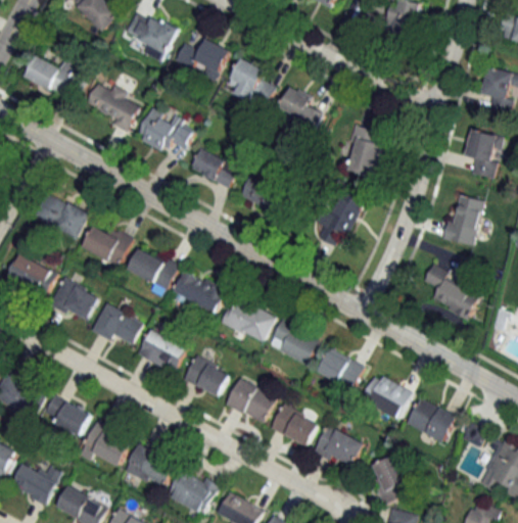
[(111,0),(73,0),(71,2),(100,30),(121,8),(111,0)]
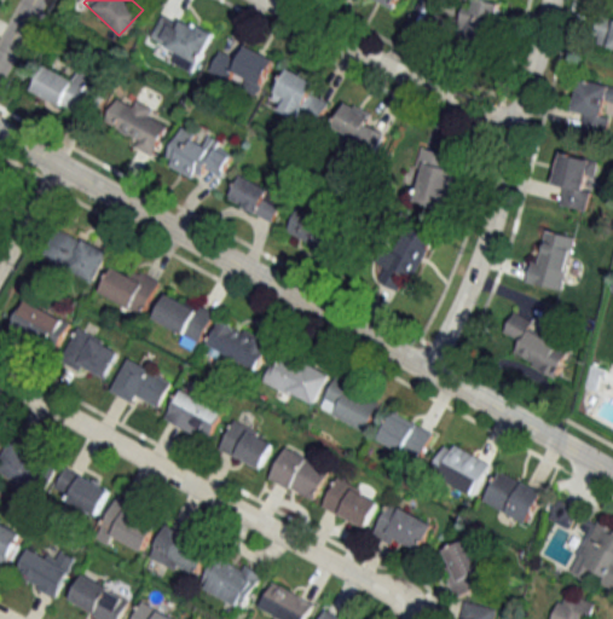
[(460,6),(452,33),(484,42),(495,4),(483,0),(468,0),(467,7),(460,6)]
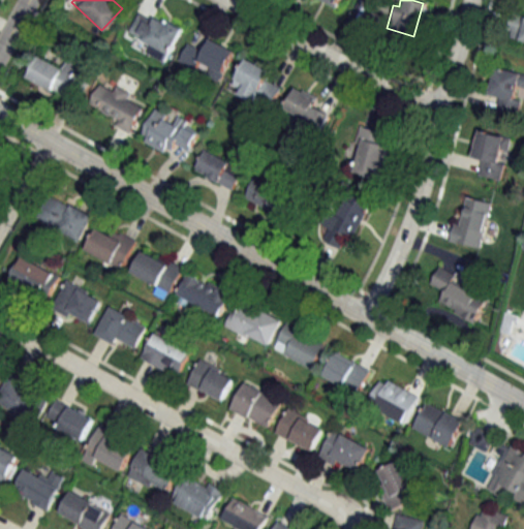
[(124,33),(147,43),(143,53),(162,62),(178,30),(135,9),(124,33)]
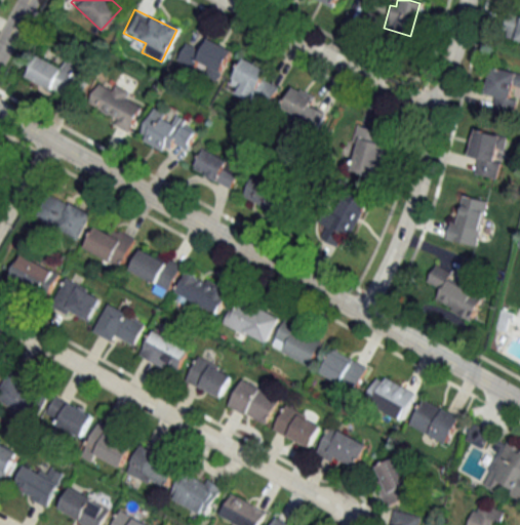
[(519,15),(505,13),(501,37),(519,40),(519,15)]
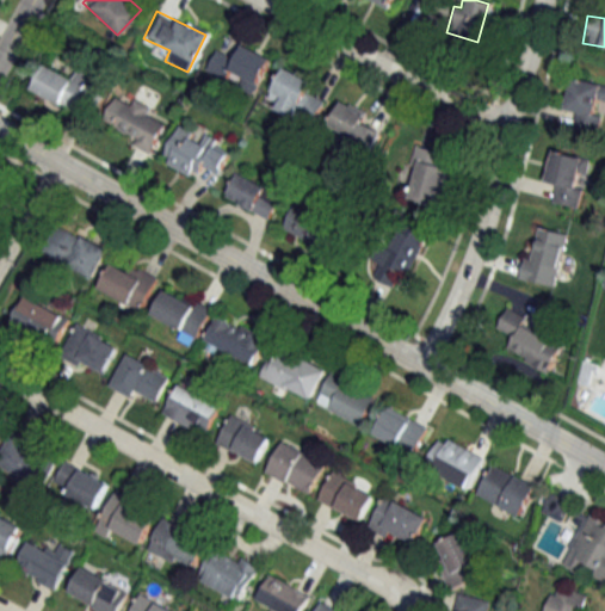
[(203,71),(251,91),(265,56),(238,44),(232,57),(211,49),(203,71)]
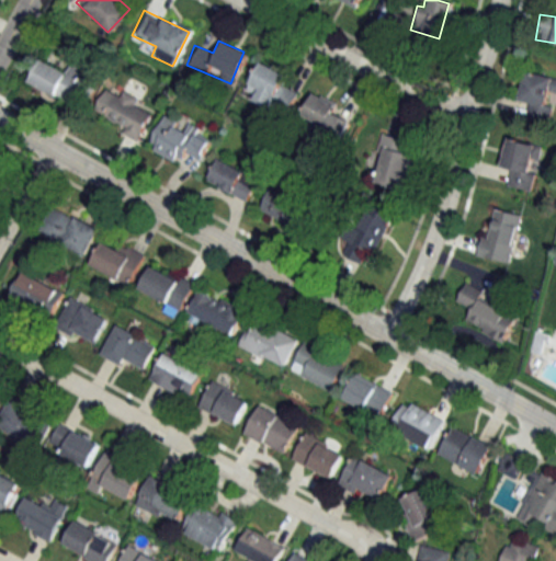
[(80,71),(66,65),(63,71),(35,60),(25,83),(67,102),(80,71)]
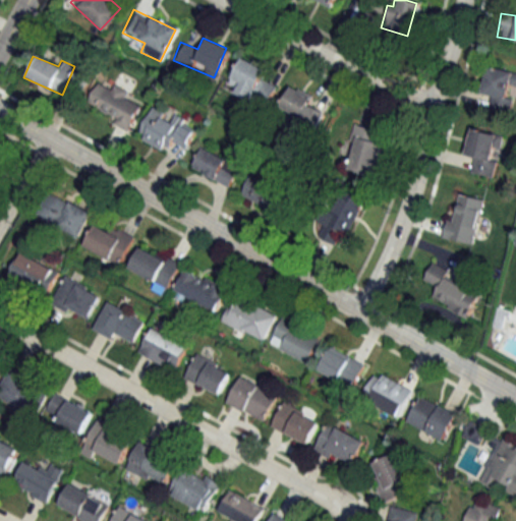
[(223,89),(262,107),(272,85),(258,79),(263,69),(237,58),(223,89)]
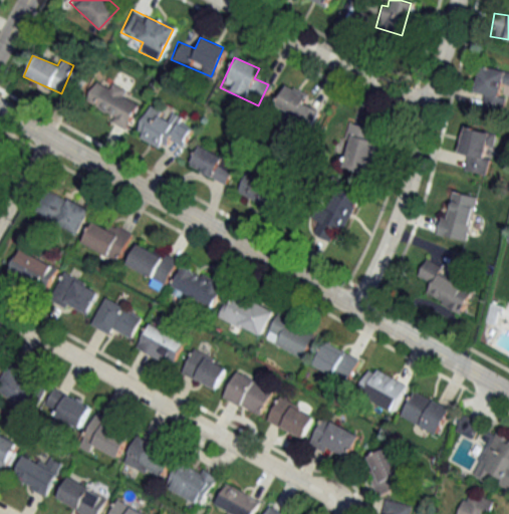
[(508,81),(508,71),(478,65),(471,92),(481,94),(479,106),(499,111),(502,97),(495,95),(498,83),(508,85),(508,81)]
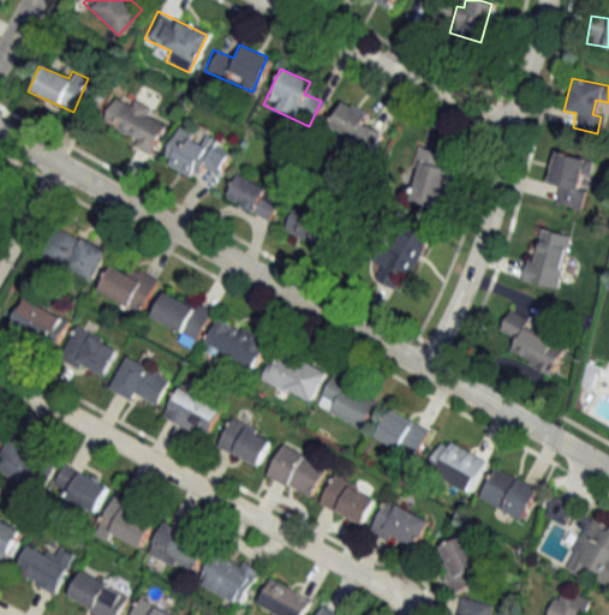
[(149,151),(165,118),(114,94),(99,127),(149,151)]
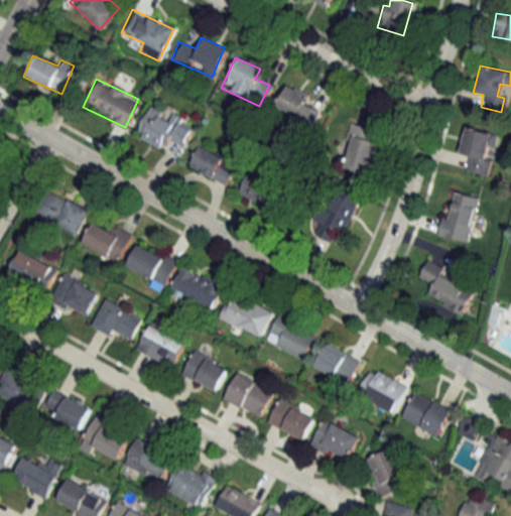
[(301,104),(305,95),(283,85),(273,107),(311,124),(317,111),(301,104)]
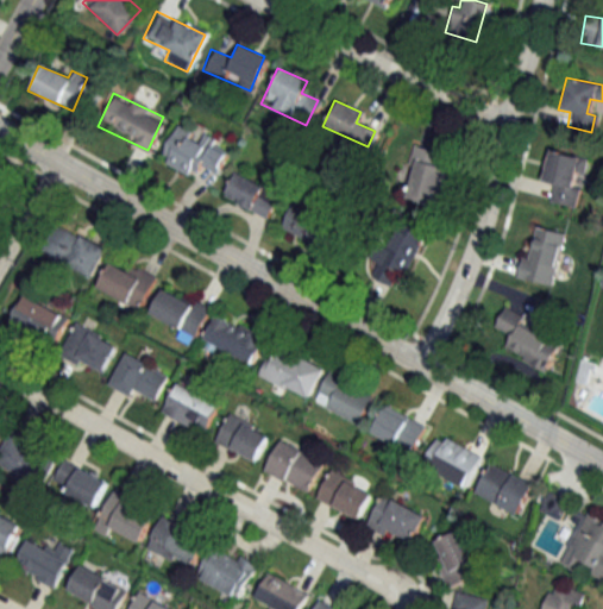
[(156,159),(190,176),(195,167),(213,175),(226,149),(199,136),(174,124),(156,159)]
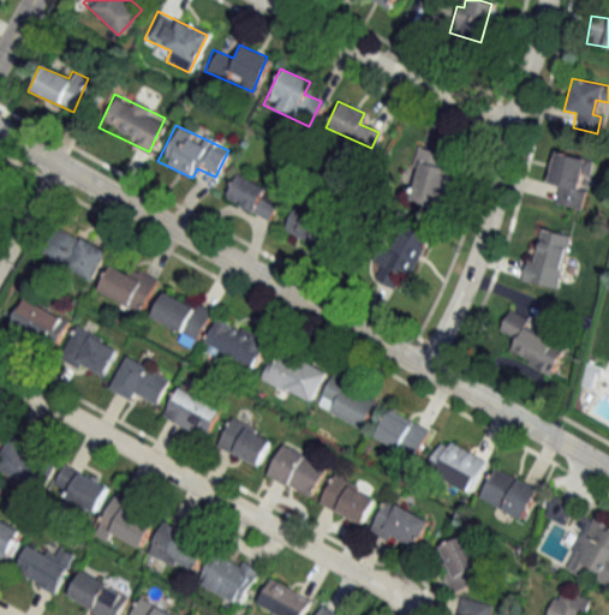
[(439,165),(441,153),(416,147),(402,198),(437,208),(448,167),(439,165)]
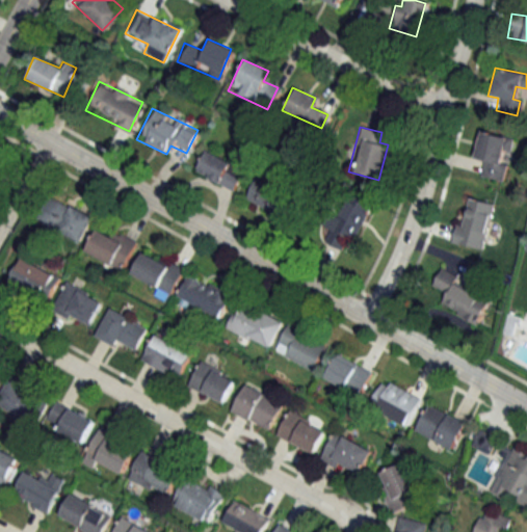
[(477,176),(500,180),(508,137),(477,131),(471,159),(480,161),(477,176)]
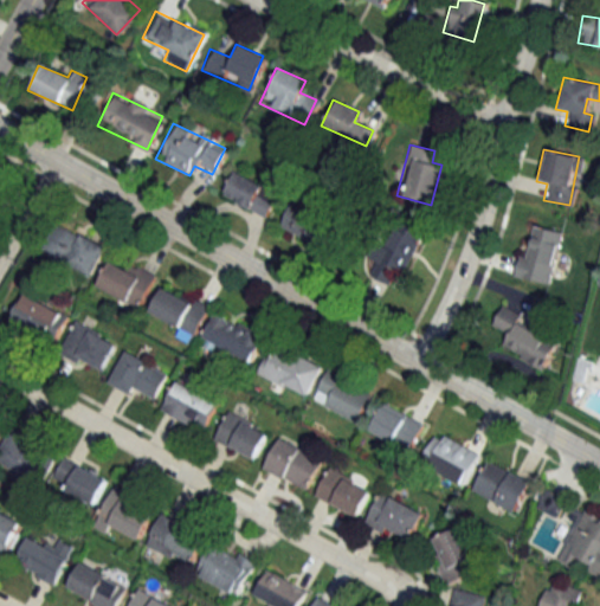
[(219,195),(262,217),(275,193),(231,172),(219,195)]
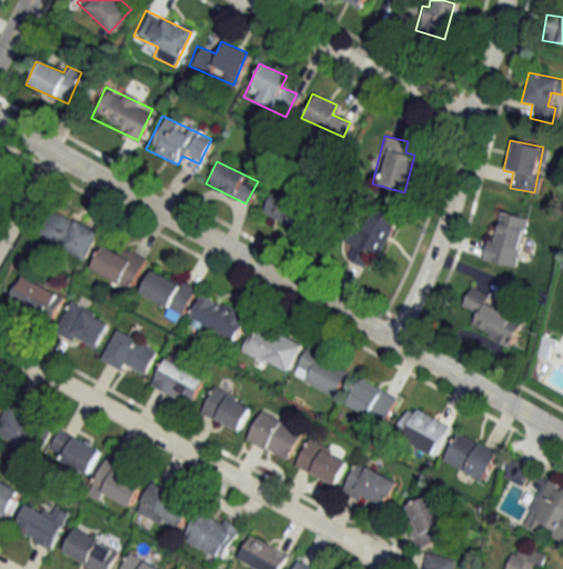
[(259,210),(285,229),(303,206),(275,186),(259,210)]
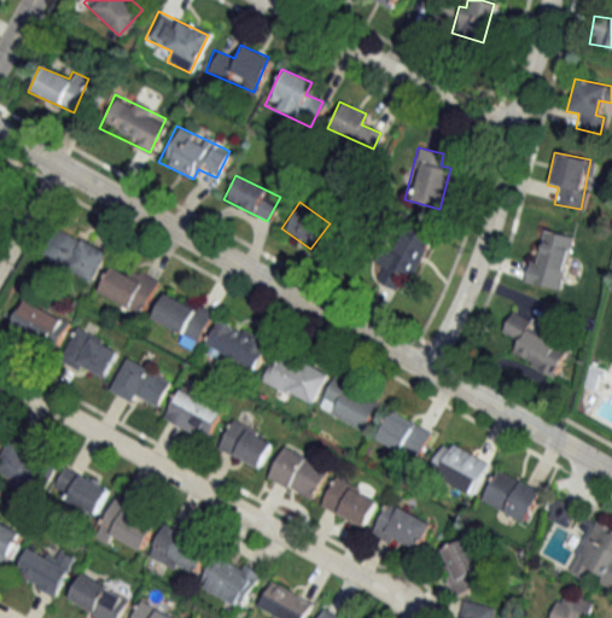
[(379,267),(373,280),(401,292),(426,235),(392,220),(373,263),(379,267)]
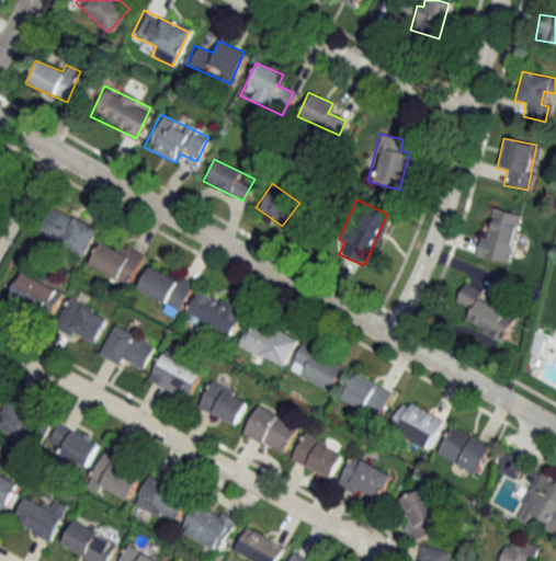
[(515,214),(487,207),(476,255),(503,262),(515,214)]
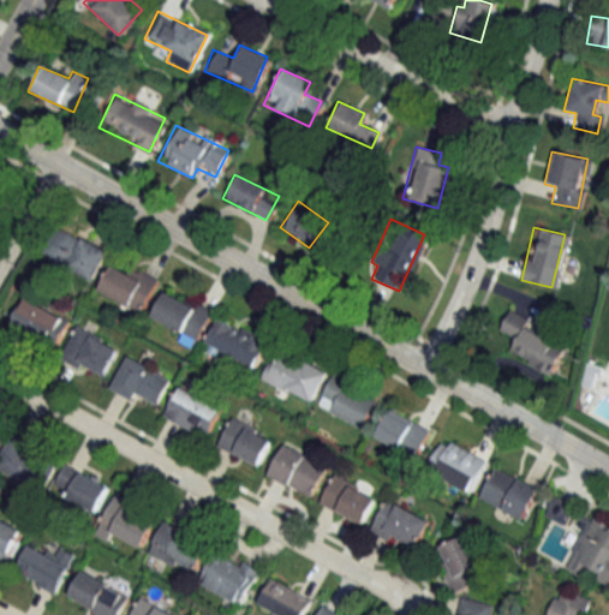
[(101,249),(55,230),(43,258),(89,278),(101,249)]
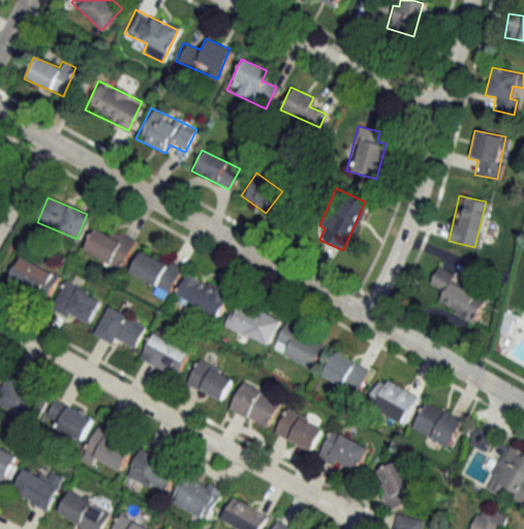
[(118,268),(131,240),(94,222),(82,250),(118,268)]
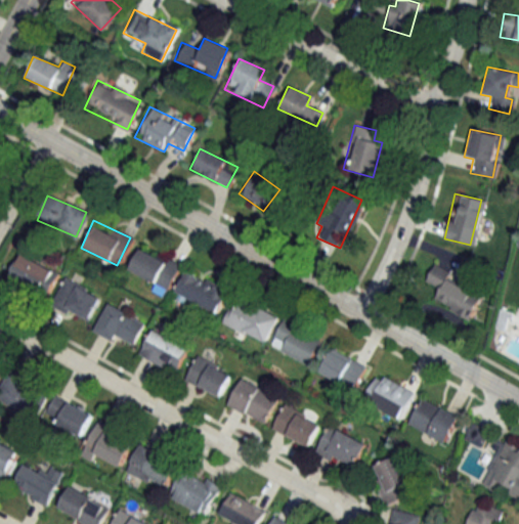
[(177,266),(137,246),(125,270),(165,290),(177,266)]
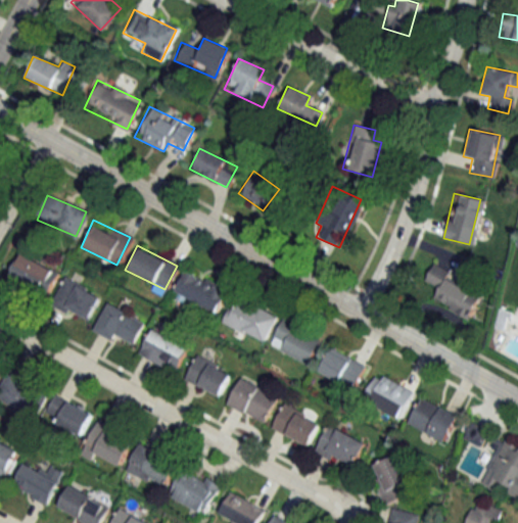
[(42,295),(54,273),(16,252),(4,275),(42,295)]
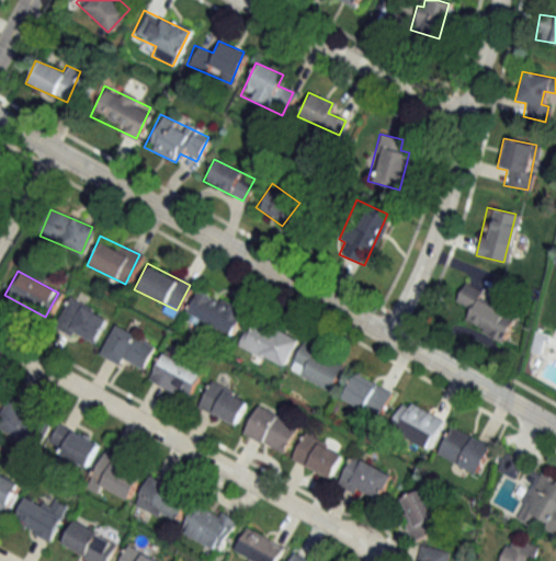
[(500,342),(512,315),(478,299),(481,292),(462,283),(452,302),(467,309),(461,323),(500,342)]
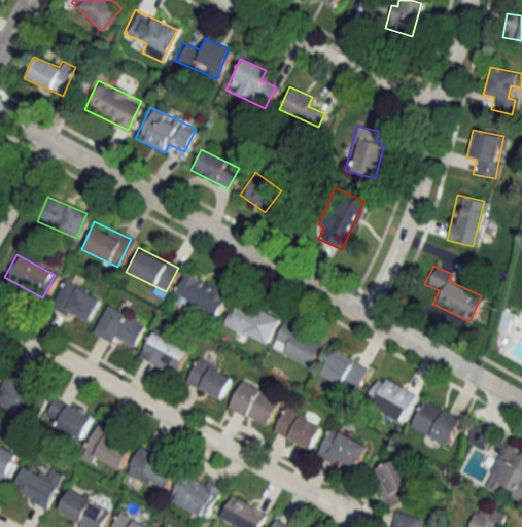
[(215,316),(227,293),(183,272),(172,295),(215,316)]
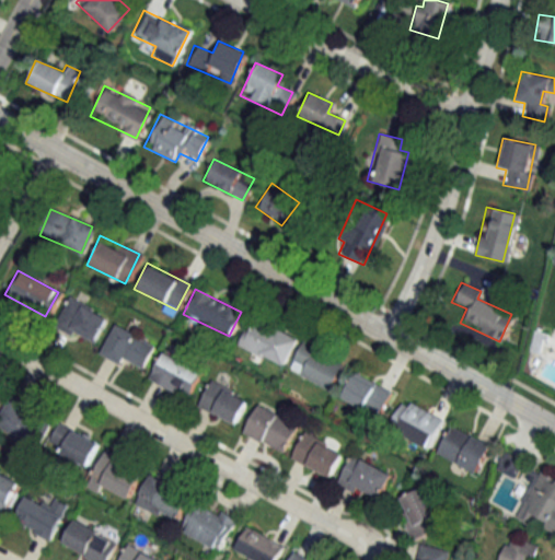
[(51,324),(89,345),(104,317),(67,296),(51,324)]
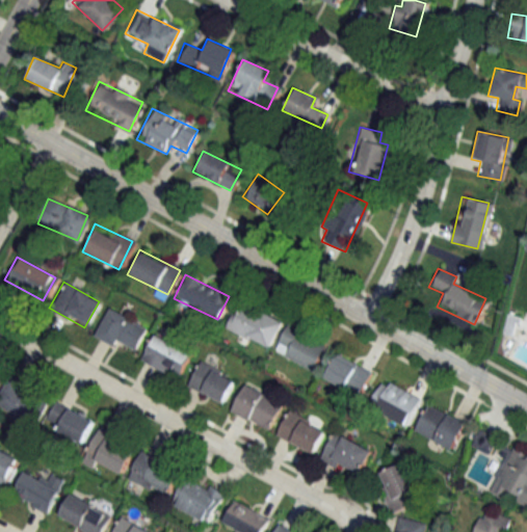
[(224,328),(266,348),(279,321),(235,302),(224,328)]
